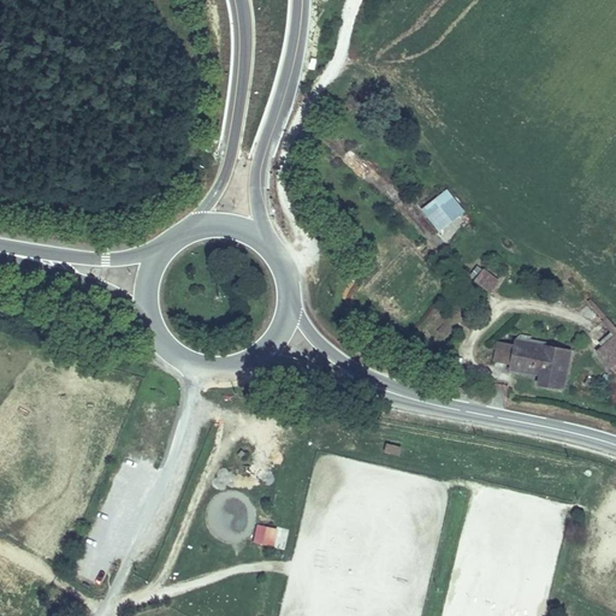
[(420,212),(439,235),(466,212),(445,189),(420,212)]
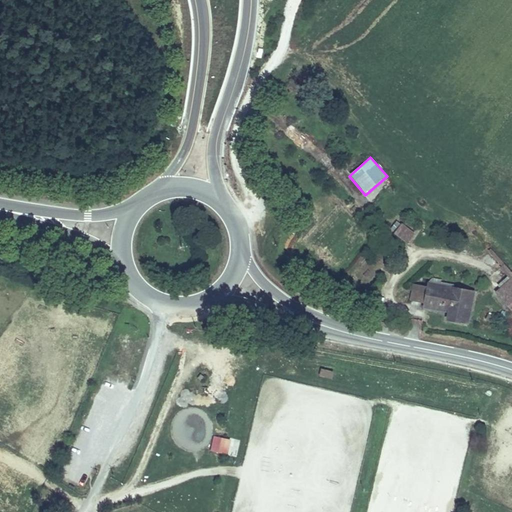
[(389,235),(407,246),(415,233),(396,222),(389,235)]
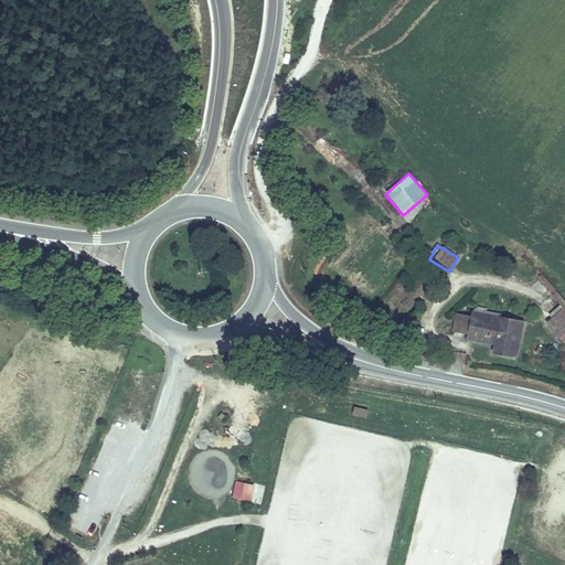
[(519,291),(525,285),(502,260),(483,279),(522,320),(524,320),(531,315),(563,351),(564,349),(564,332),(562,336),(546,320),(546,313),(539,305),(534,307),(519,291)]
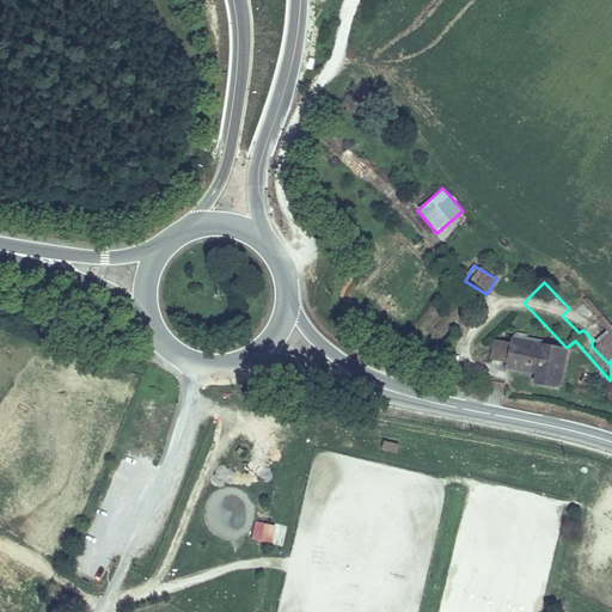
[(560,389),(568,347),(565,347),(542,343),(542,341),(526,337),(527,335),(516,332),(509,337),(509,342),(505,363),(503,368),(533,374),(532,383),(560,389)]
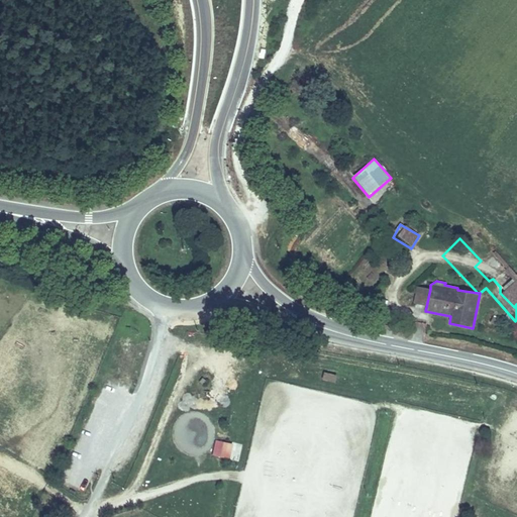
[(426,307),(430,289),(414,287),(411,304),(426,307)]
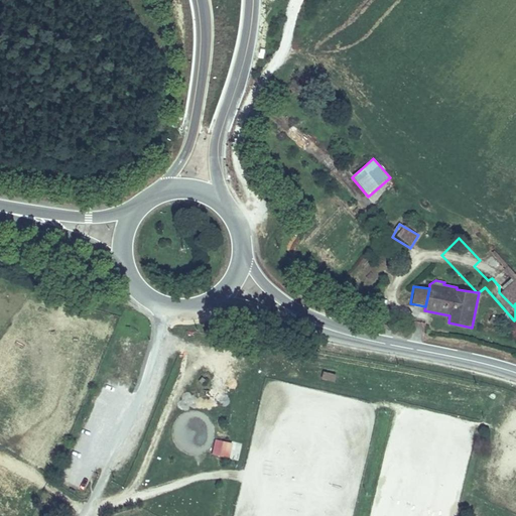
[(323,373),(320,380),(335,383),(336,375),(323,373)]
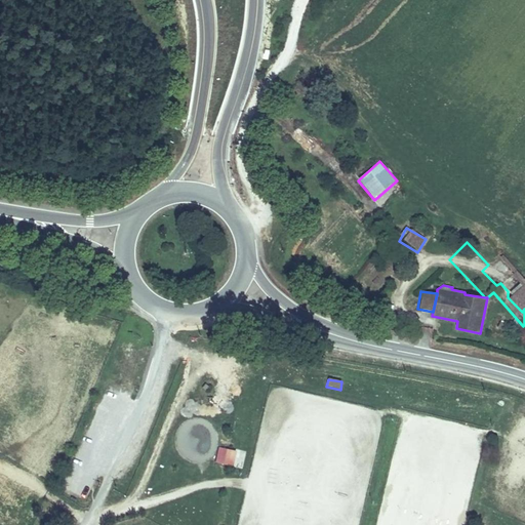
[(426,436),(429,436),(429,418),(402,418),(402,435),(416,435),(416,442),(426,442),(426,436)]
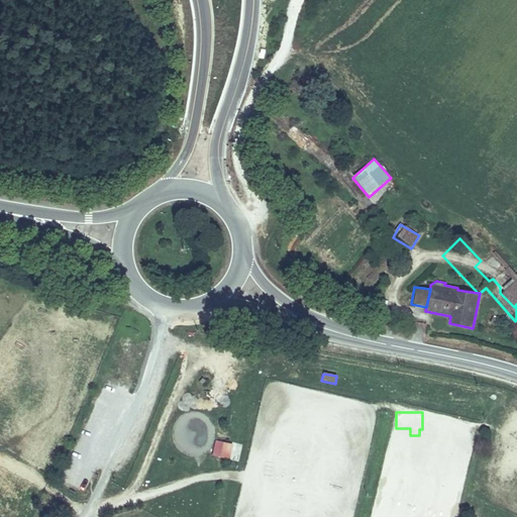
[(230,460),(233,444),(215,440),(212,455),(230,460)]
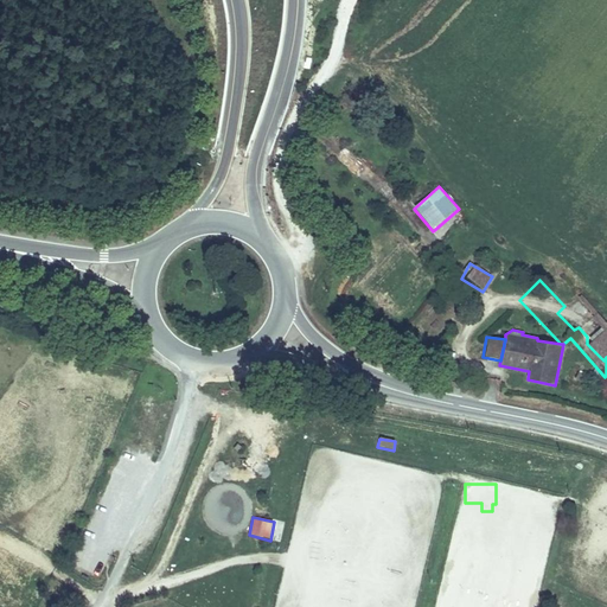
All buildings are outlined.
